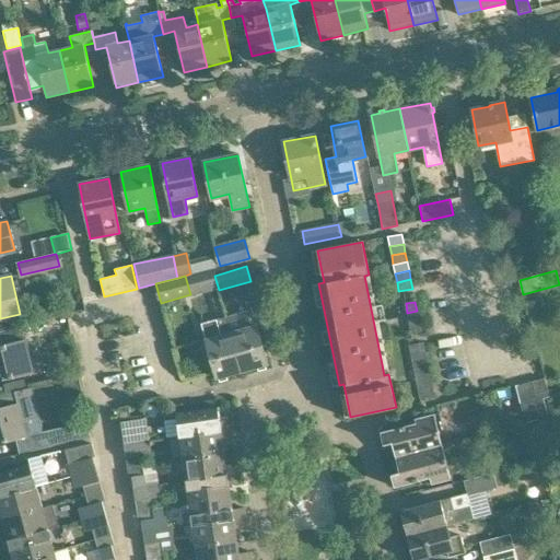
[(252,311),(226,317),(242,371),(267,364),(252,311)]
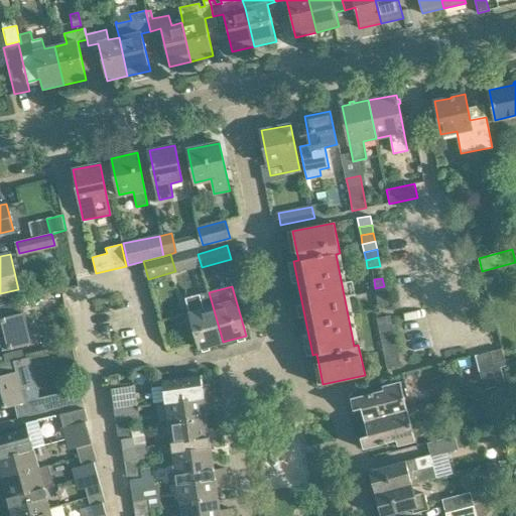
[(384,286),(375,288),(377,296),(386,295),(384,286)]
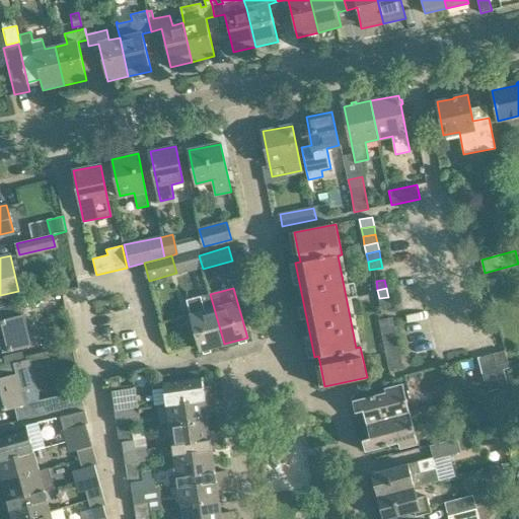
[(187,300),(196,331),(201,351),(224,344),(210,294),(201,297),(200,296),(187,300)]
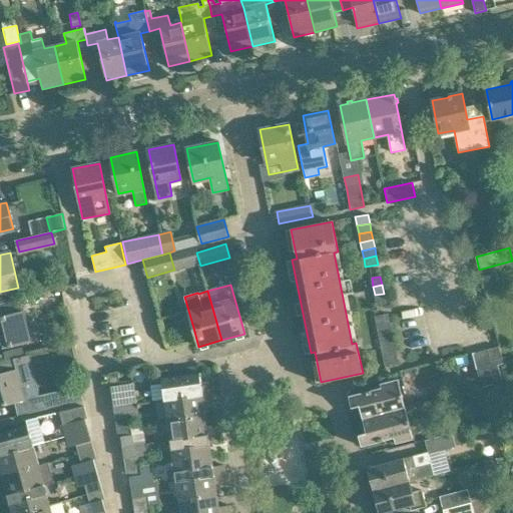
[(385,302),(384,294),(375,295),(377,304),(385,302)]
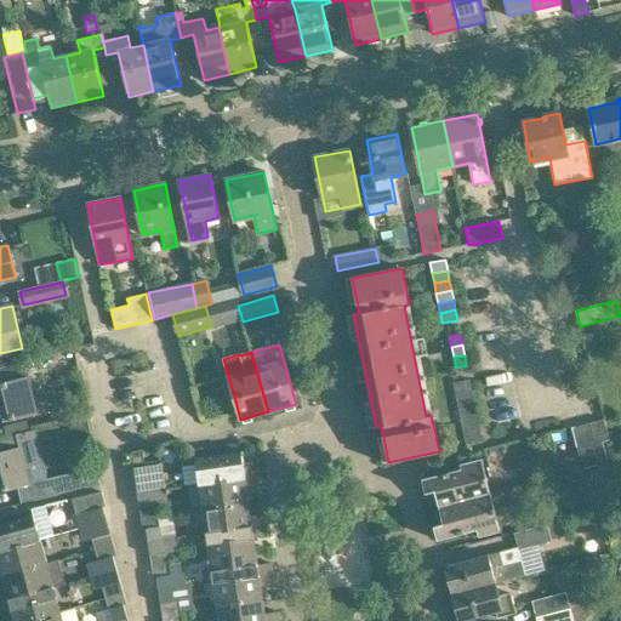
[(24,362),(15,364),(0,368),(0,411),(1,411),(4,422),(38,414),(24,362)]
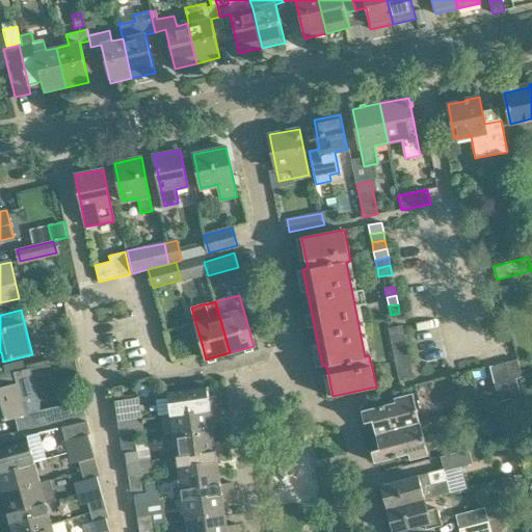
[(389,327),(391,336),(403,334),(402,325),(389,327)]
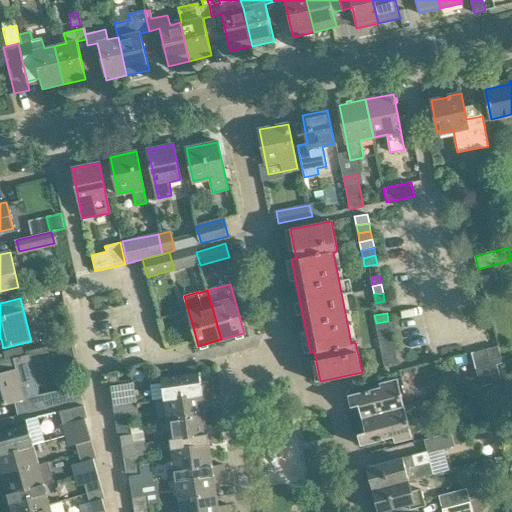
[(390,329),(388,321),(376,323),(377,331),(390,329)]
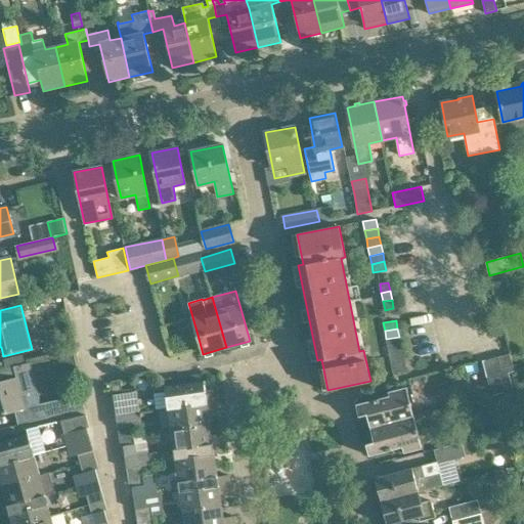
[(401,345),(399,337),(386,339),(388,348),(401,345)]
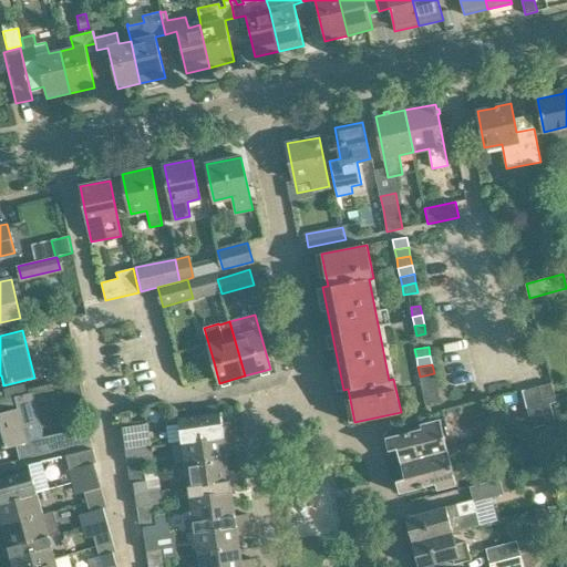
[(435,382),(434,373),(420,377),(422,385),(435,382)]
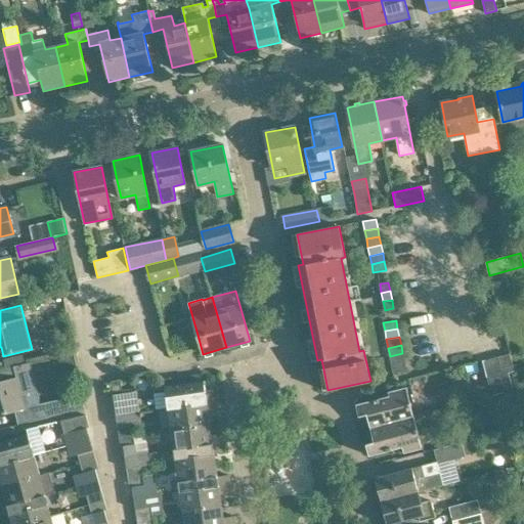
[(404,362),(402,353),(390,356),(391,364),(404,362)]
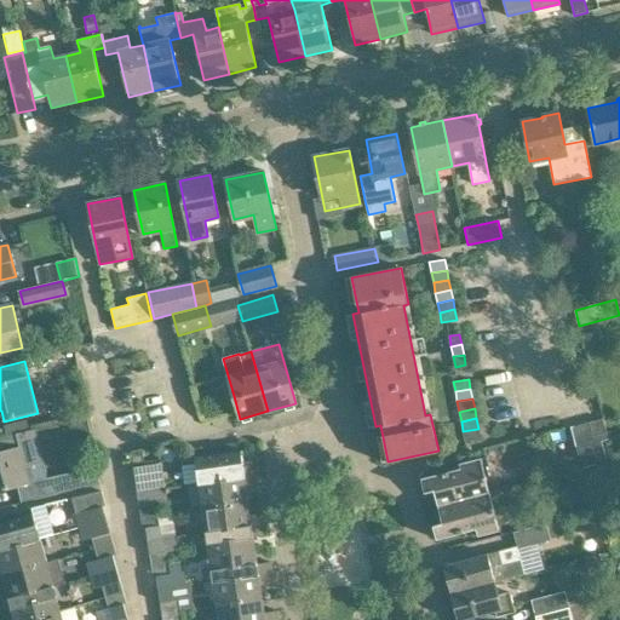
[(86,419),(68,424),(70,432),(85,437),(90,436),(86,419)]
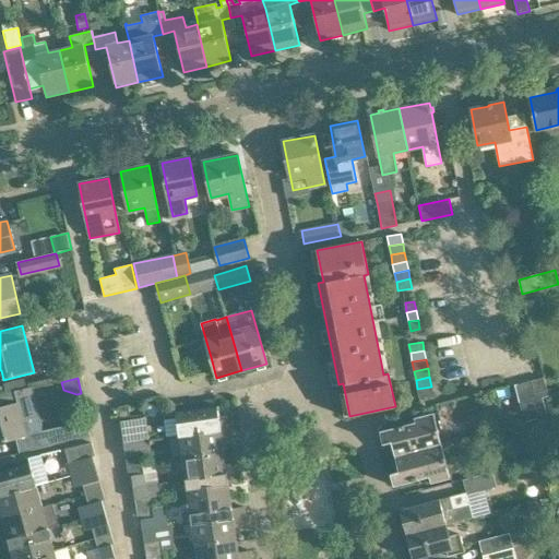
[(544,378),(531,381),(534,393),(547,390),(544,378)]
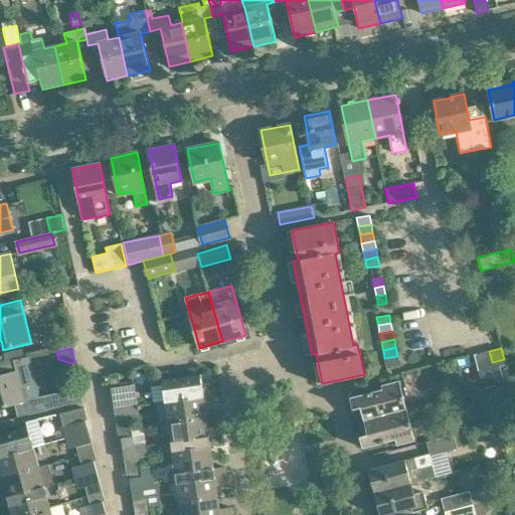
[(22,349),(3,353),(5,362),(11,361),(24,358),(22,349)]
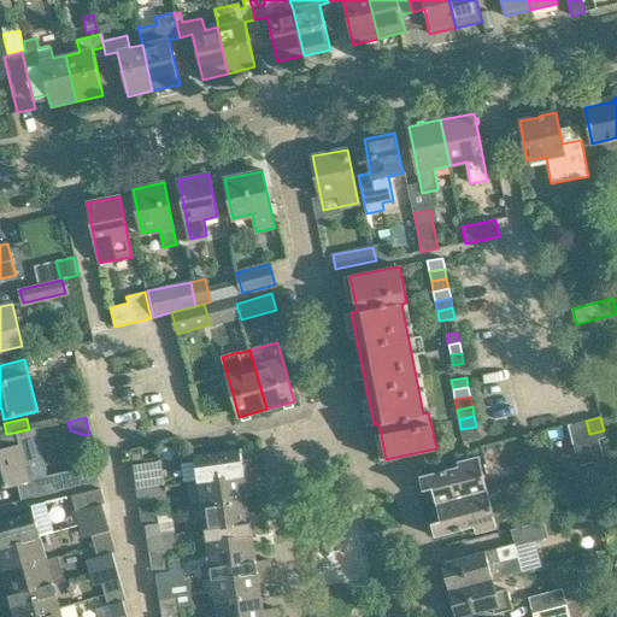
[(586,421),(568,425),(579,466),(605,459),(600,439),(605,438),(604,430),(589,434),(586,421)]
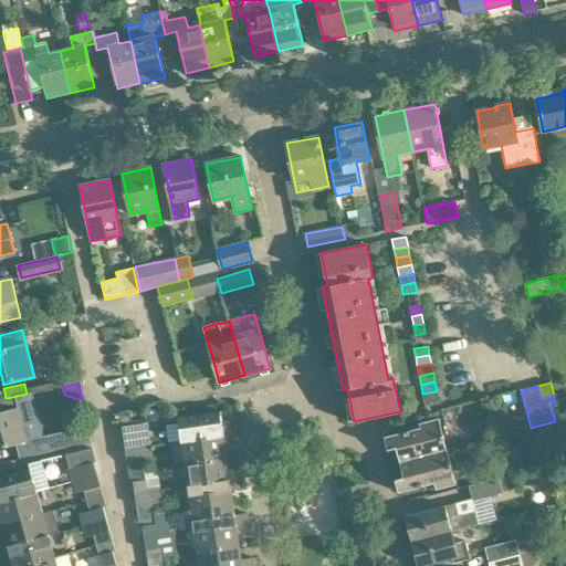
[(439,401),(437,391),(422,394),(425,404),(439,401)]
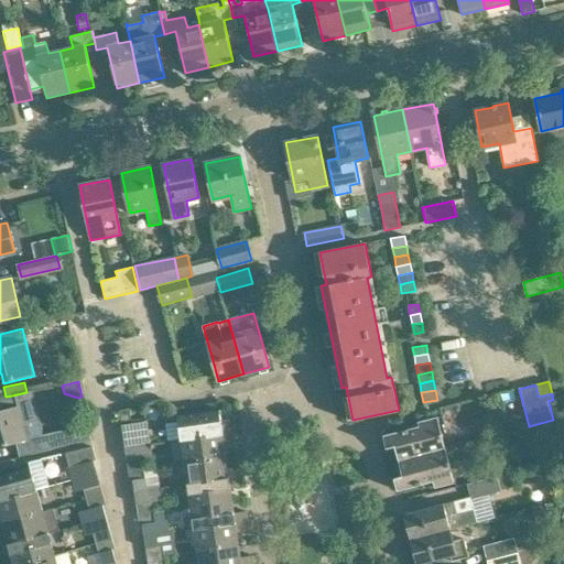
[(218,402),(205,404),(206,413),(219,411),(218,402)]
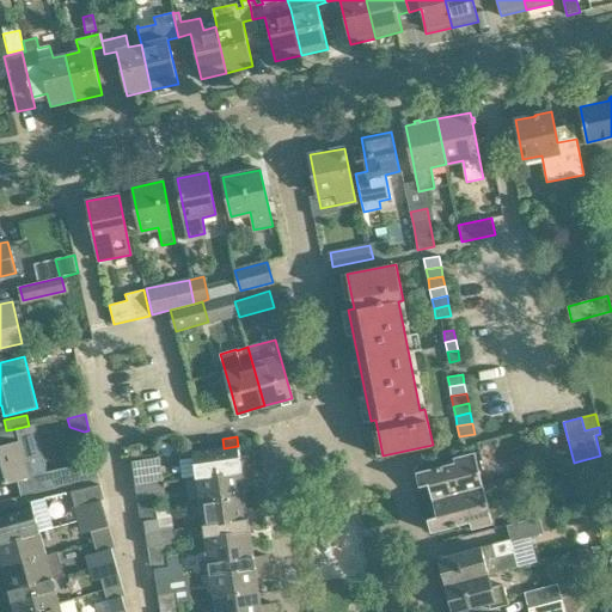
[(212,440),(200,442),(201,452),(213,450),(212,440)]
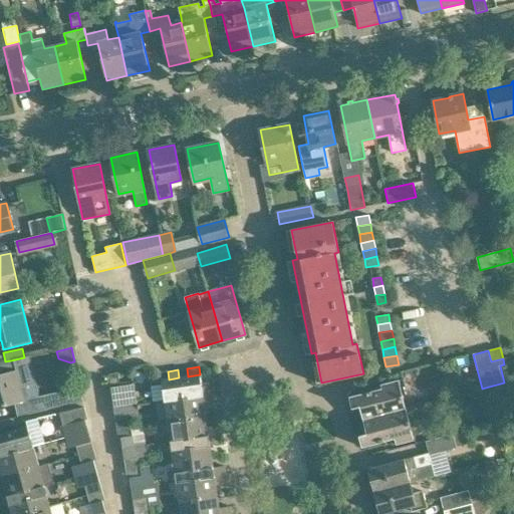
[(15,371),(0,374),(0,406),(14,403),(17,417),(82,400),(79,388),(45,395),(38,397),(35,382),(19,388),(15,371)]
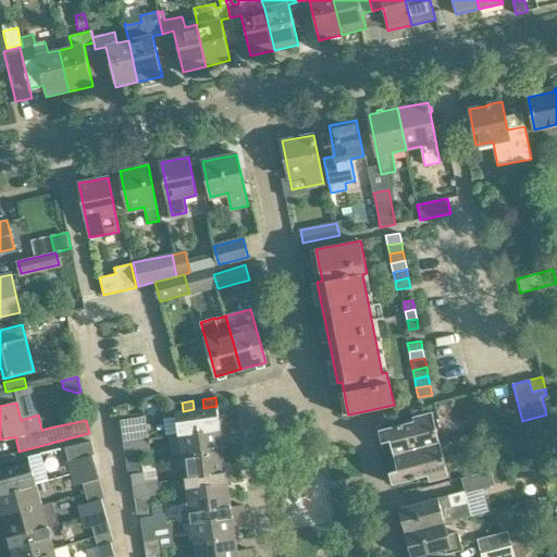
[(127,404),(118,407),(120,420),(130,419),(127,404)]
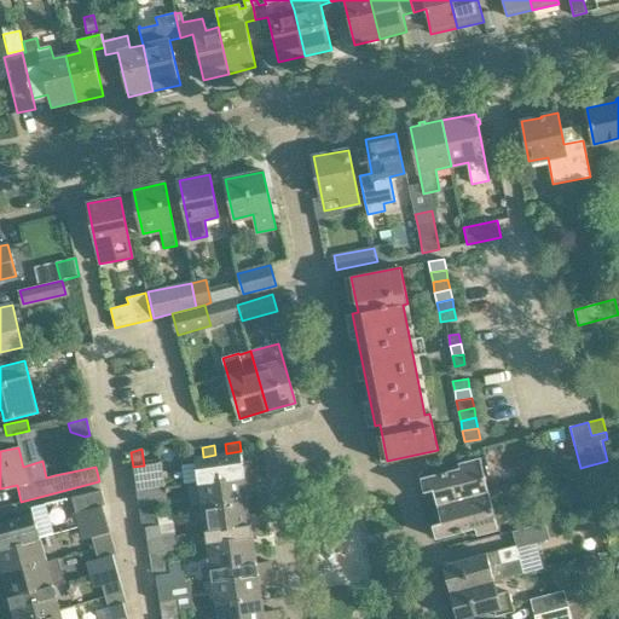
[(195,458),(198,482),(258,474),(255,463),(243,466),(241,451),(226,453),(215,455),(203,457),(195,458)]
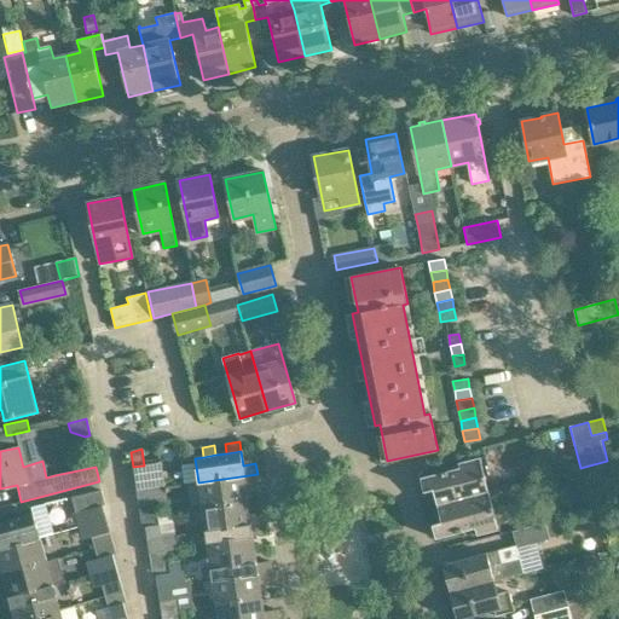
[(433,490),(437,504),(490,491),(486,476),(491,475),(486,456),(458,463),(460,468),(421,478),(424,492),(433,490)]
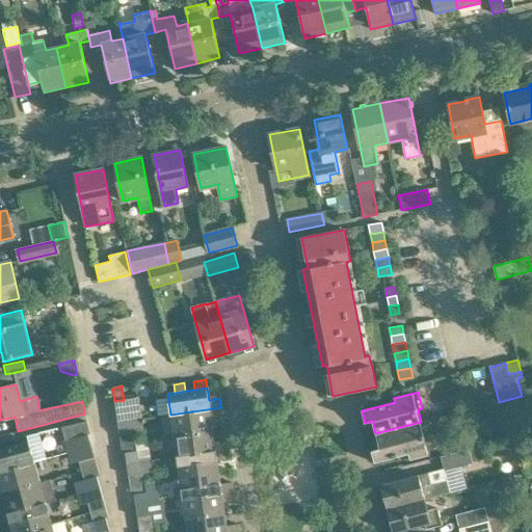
[(124,400),(114,401),(118,423),(141,420),(138,398),(124,400)]
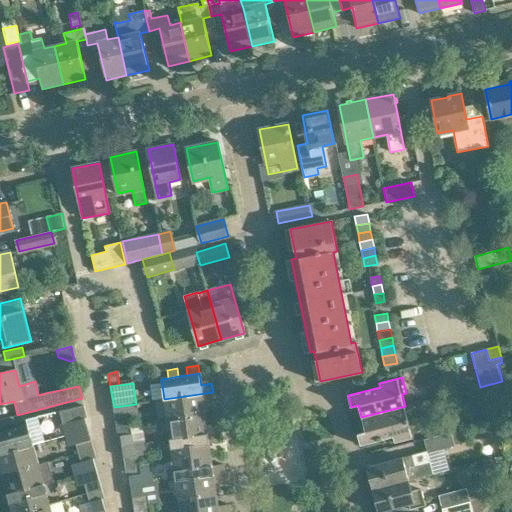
[(213,392),(164,399),(167,420),(205,415),(203,403),(214,401),(213,392)]
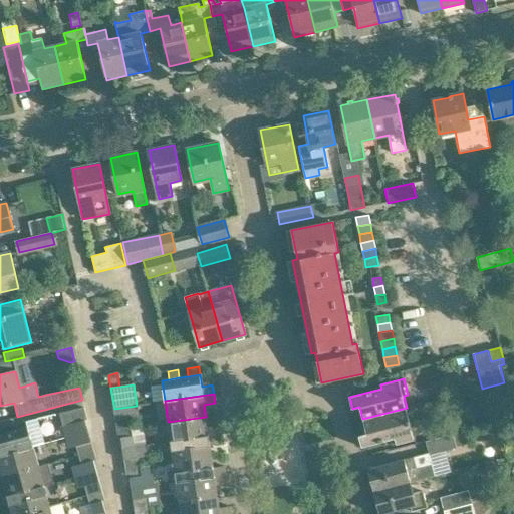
[(407,408),(362,419),(366,434),(358,436),(362,448),(395,439),(397,445),(414,440),(409,421),(434,414),(431,402),(407,408)]
